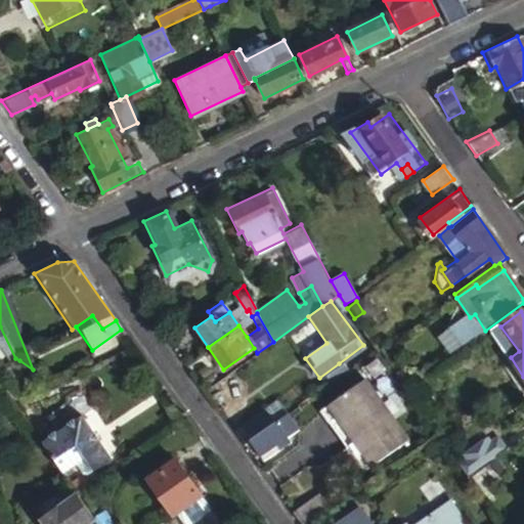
[(0,345),(10,361),(15,358),(0,326),(0,345)]
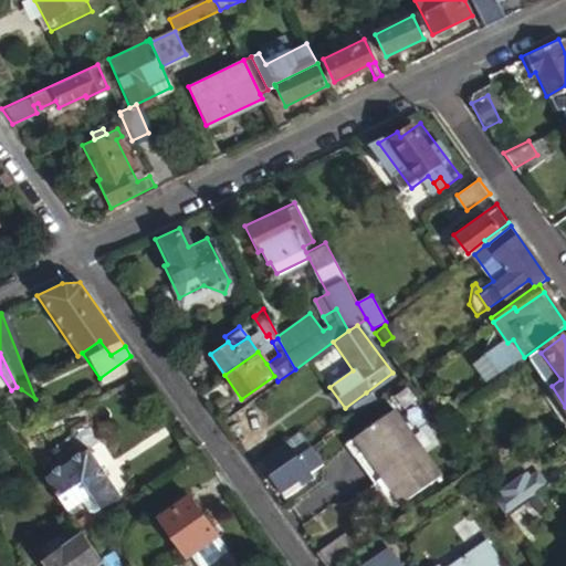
[(561,379),(541,353),(531,358),(552,386),(561,379)]
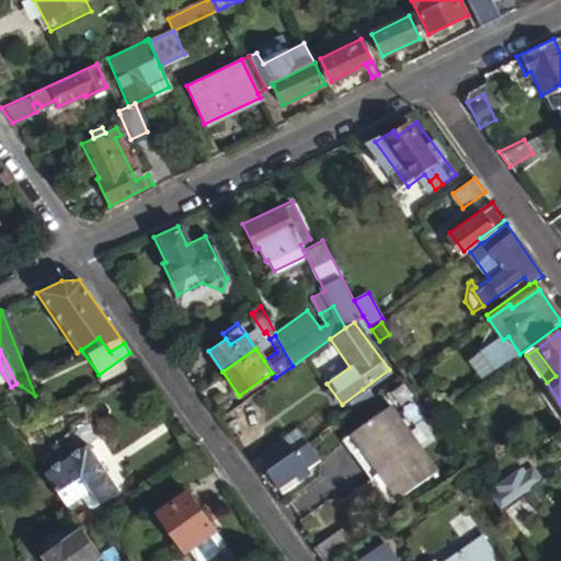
[(30,407),(38,402),(35,396),(21,386),(30,407)]
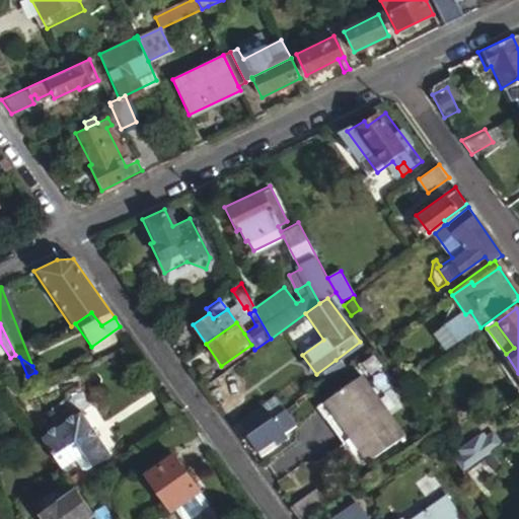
[(342,368),(336,360),(316,374),(322,382),(342,368)]
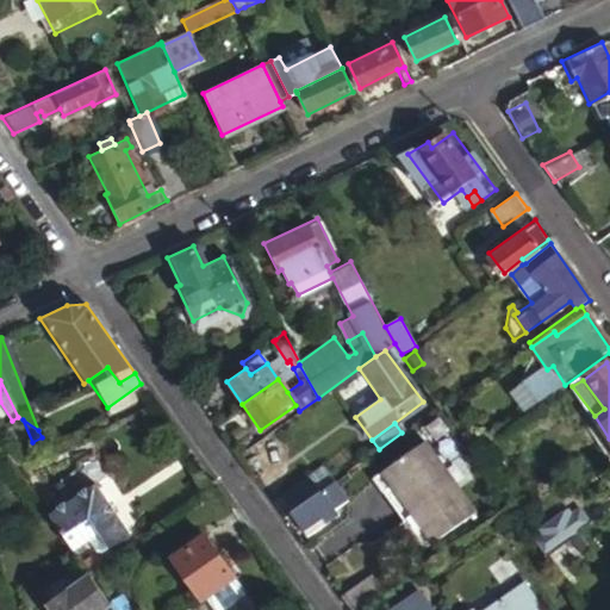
[(473,448),(483,442),(474,430),(465,436),(473,448)]
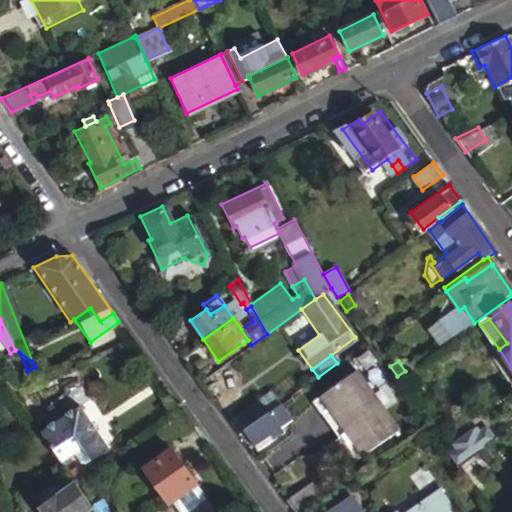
[(396,429),(355,370),(318,395),(359,455),(396,429)]
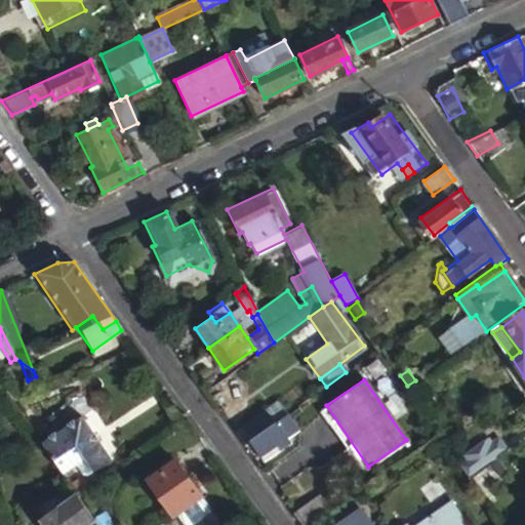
[(40,448),(63,480),(72,473),(70,469),(76,465),(83,476),(87,476),(111,458),(81,416),(84,414),(86,409),(81,401),(71,399),(66,402),(68,405),(43,421),(49,432),(54,438),(46,444),(40,448)]
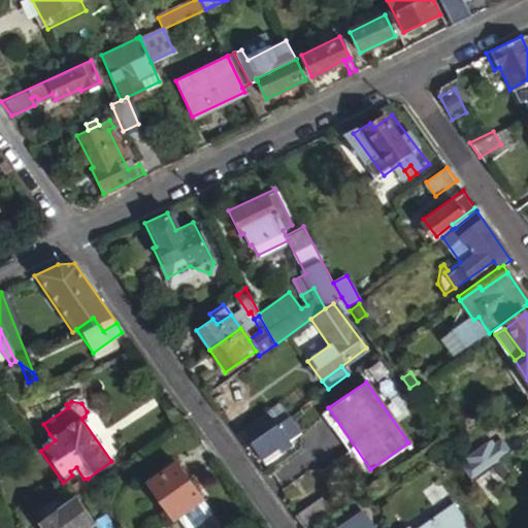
[(274,406),(259,419),(268,431),(274,427),(285,420),(274,406)]
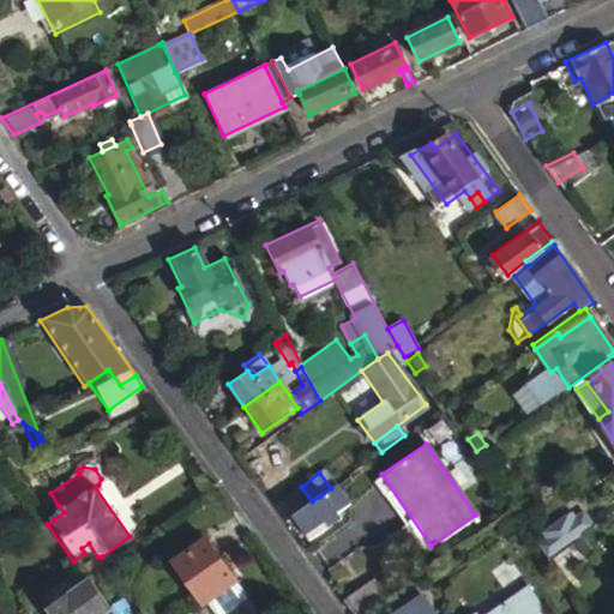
[(332,486),(331,488),(319,497),(331,515),(345,506),(332,486)]
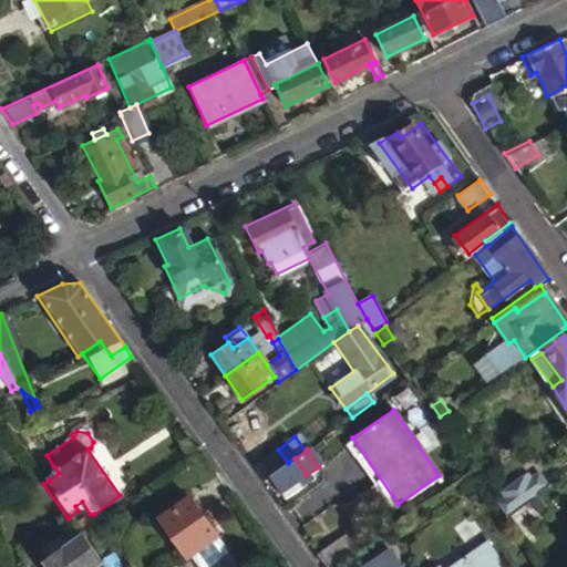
[(278,450),(249,468),(260,483),(267,477),(288,463),(278,450)]
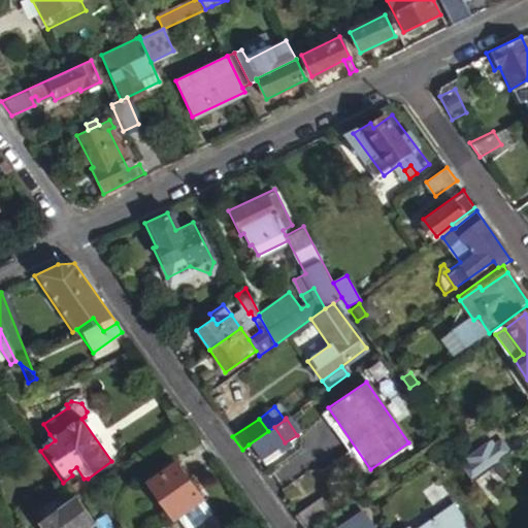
[(268,431),(249,444),(260,461),(285,442),(274,427),(268,431)]
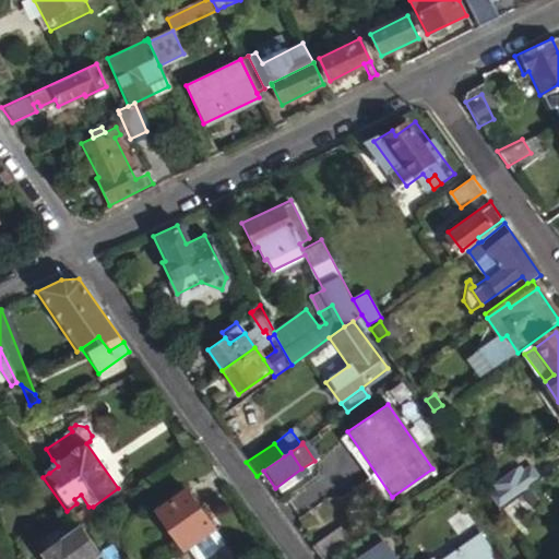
[(58,466),(52,460),(44,466),(49,473),(58,466)]
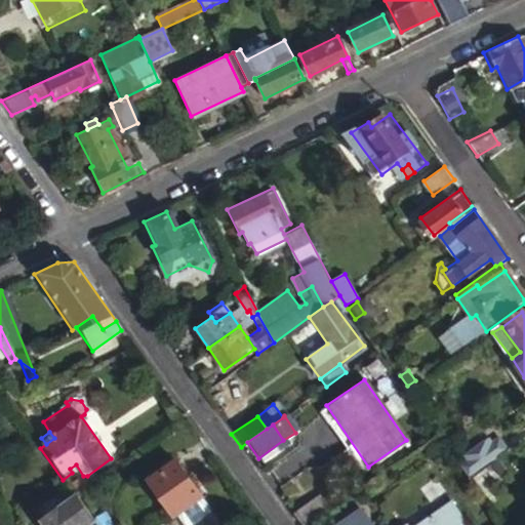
[(283,440),(258,458),(260,461),(286,445),(283,440)]
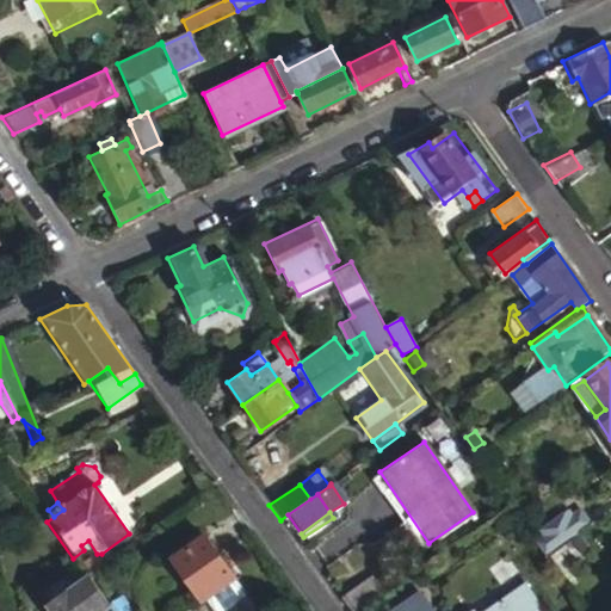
[(575,514),(532,544),(542,560),(578,535),(586,529),(575,514)]
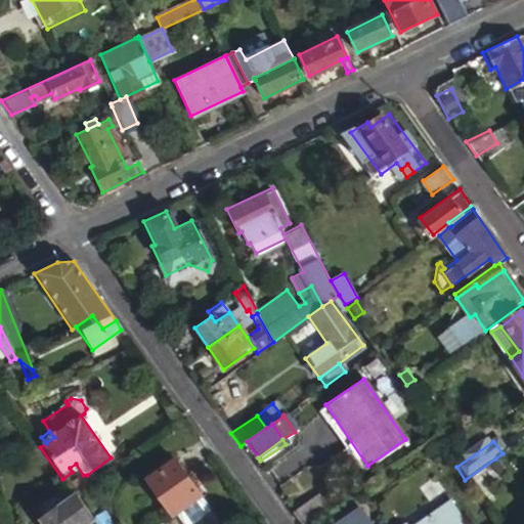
[(174,511),(200,492),(175,459),(145,480),(170,515),(174,511)]
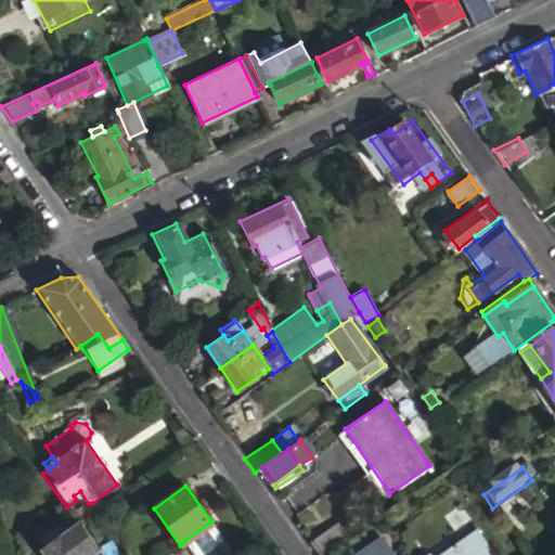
[(492,508),(498,516),(513,504),(524,505),(528,512),(538,505),(525,486),(492,508)]
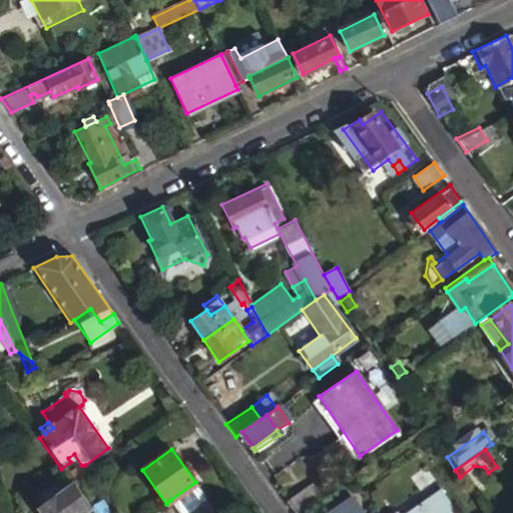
[(325,473),(283,502),(291,512),(306,512),(338,491),(325,473)]
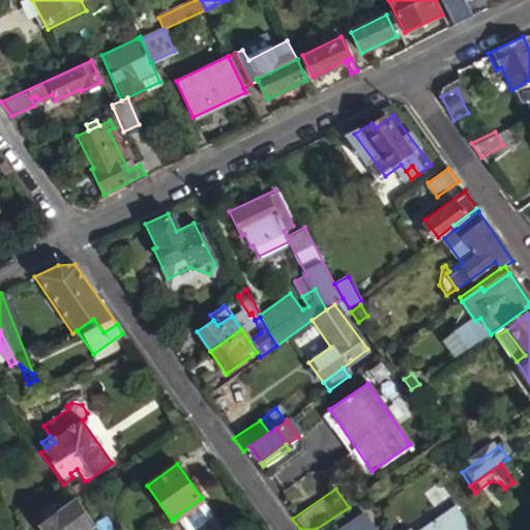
[(70,495),(77,503),(88,496),(84,491),(77,490),(70,495)]
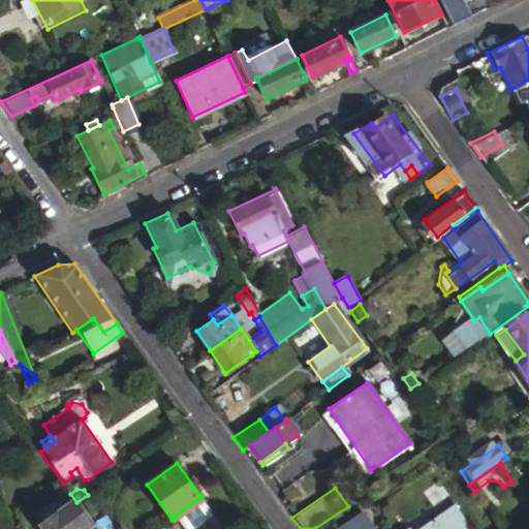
[(176,516),(184,528),(188,528),(212,510),(201,497),(176,516)]
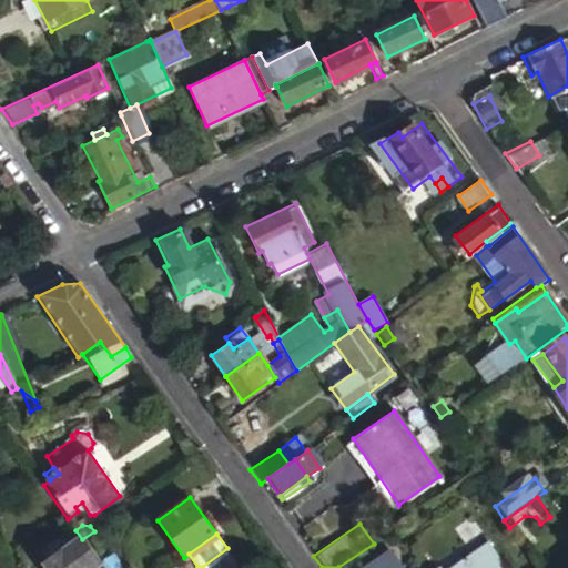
[(99,567),(80,541),(43,567),(42,567),(99,567)]
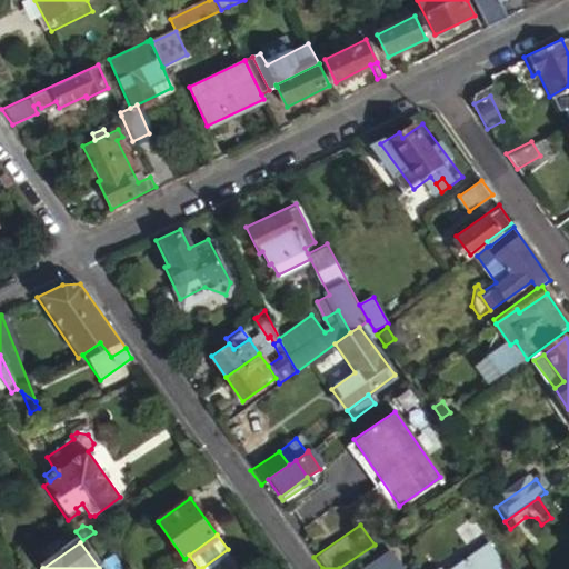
[(502,568),(486,545),(450,568),(502,568)]
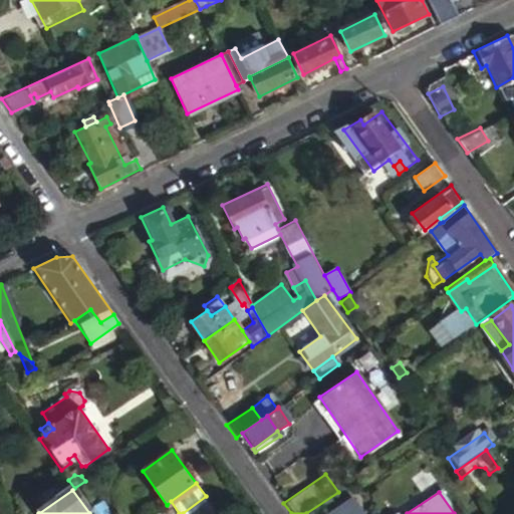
[(361,513),(351,499),(330,513),(361,513)]
